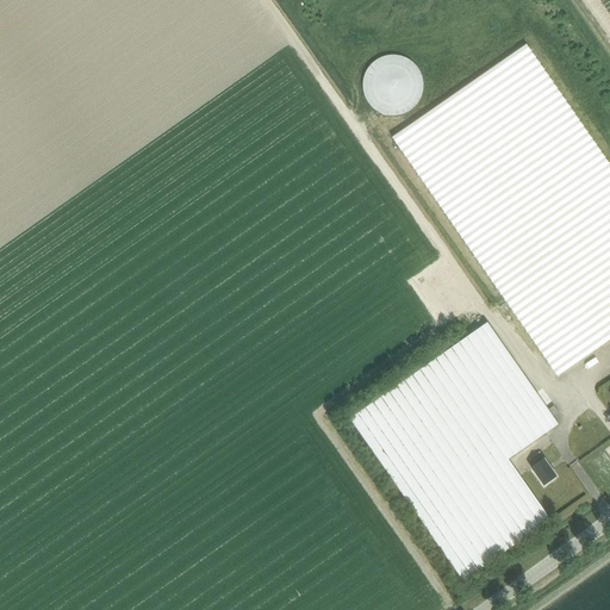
[(609,166),(526,45),(392,138),(556,375),(609,337),(609,166)]
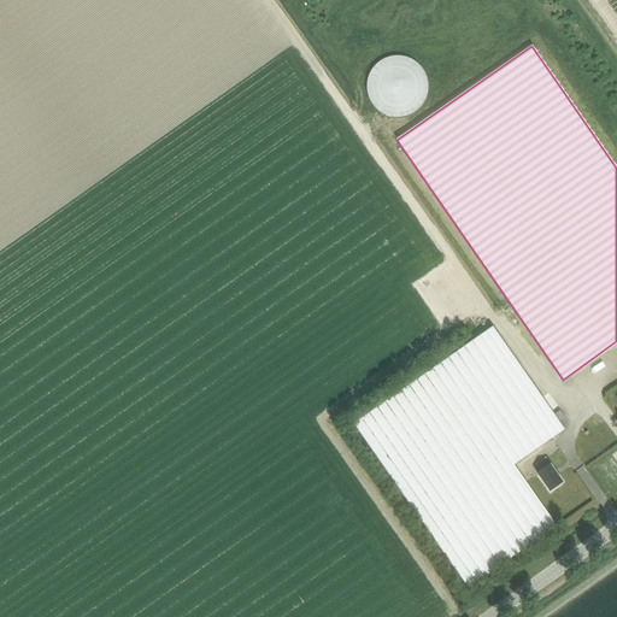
[(389,58),(383,60),(377,64),(372,70),(369,76),(366,83),(366,90),(369,98),(371,104),(376,110),(382,113),(389,117),(397,117),(404,117),(411,115),(417,111),(422,106),(424,100),(427,93),(428,87),(427,80),(424,74),(421,68),(416,63),(410,59),(403,57),(397,57),(389,58)]
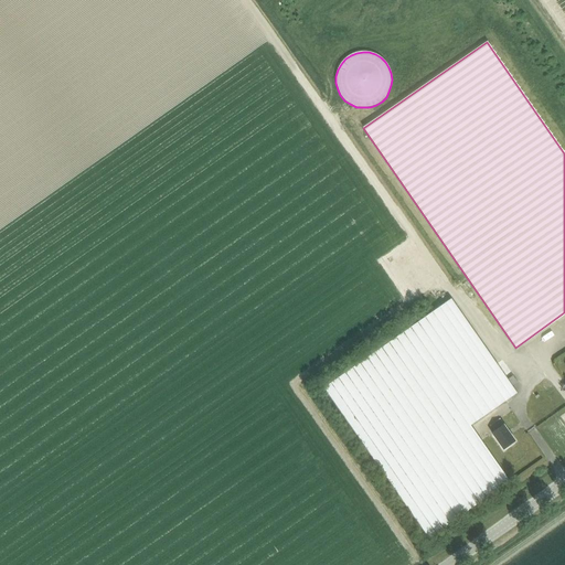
[(407,289),(418,281),(413,275),(402,281),(407,289)]
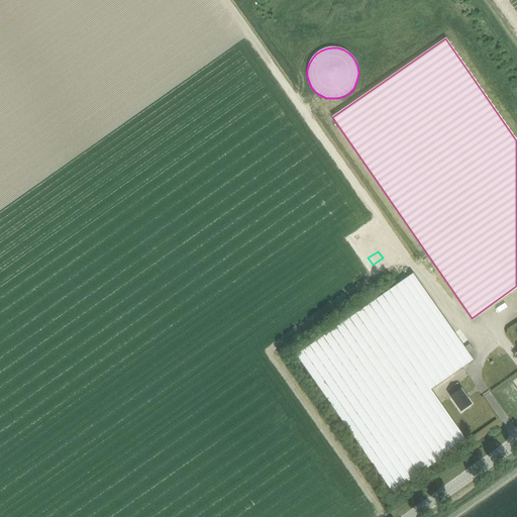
[(296,355),(392,493),(466,441),(430,390),(473,360),(412,274),(296,355)]
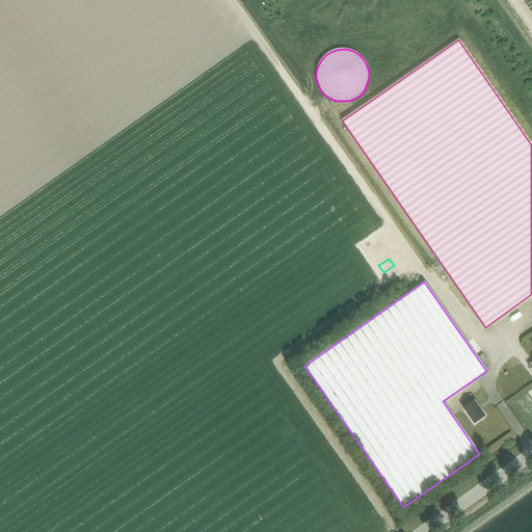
[(482,364),(487,361),(482,354),(478,357),(482,364)]
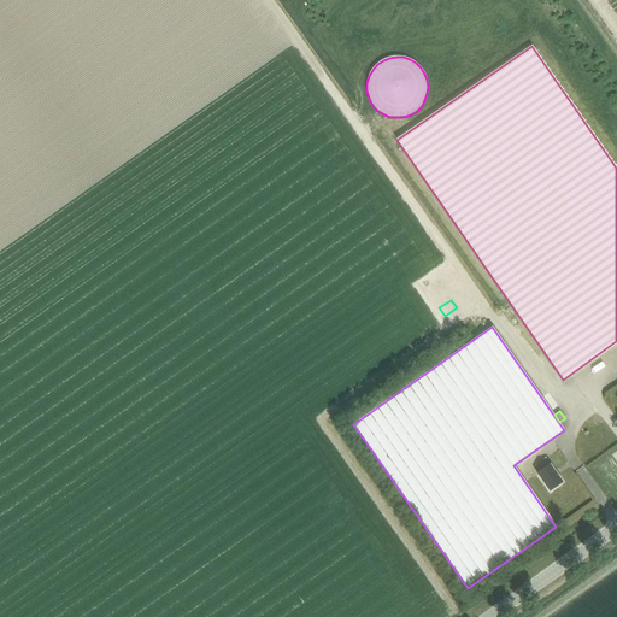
[(548,492),(562,482),(550,464),(550,465),(545,458),(535,465),(540,471),(536,474),(548,492)]
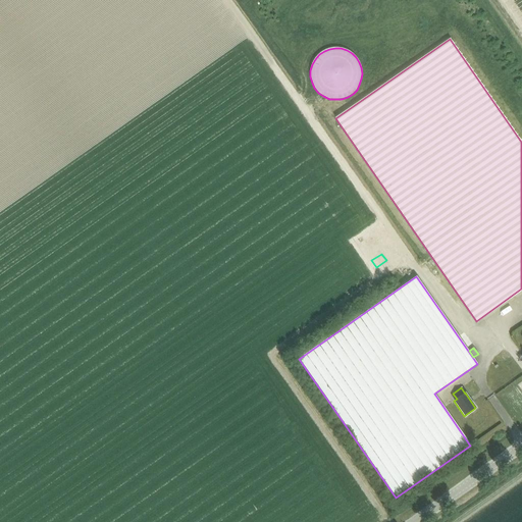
All buildings are outlined.
